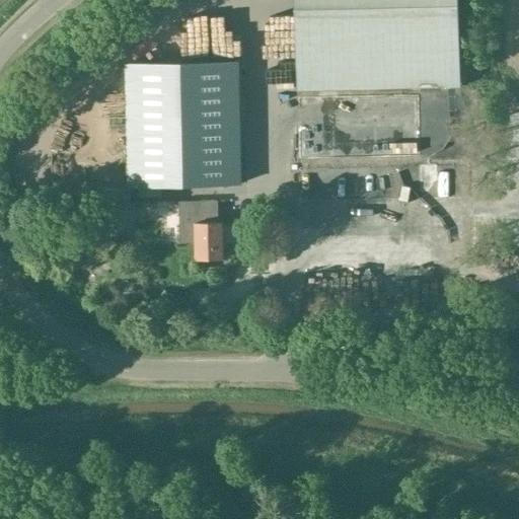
[(459,0),(297,0),(298,87),(461,85),(459,0)]
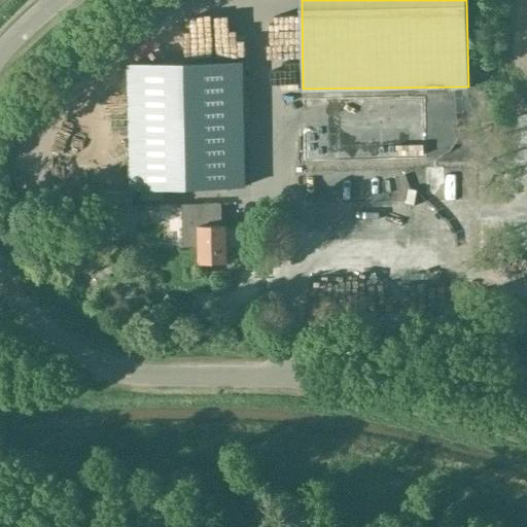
[(289,83),(287,27),(275,27),(276,84),(289,83)]
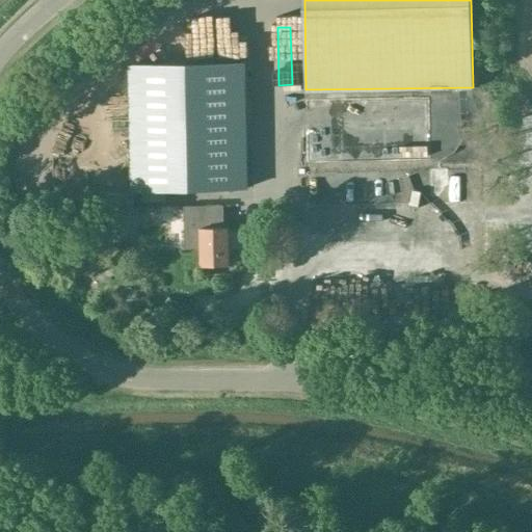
[(429,96),(306,98),(307,161),(430,159),(429,96)]
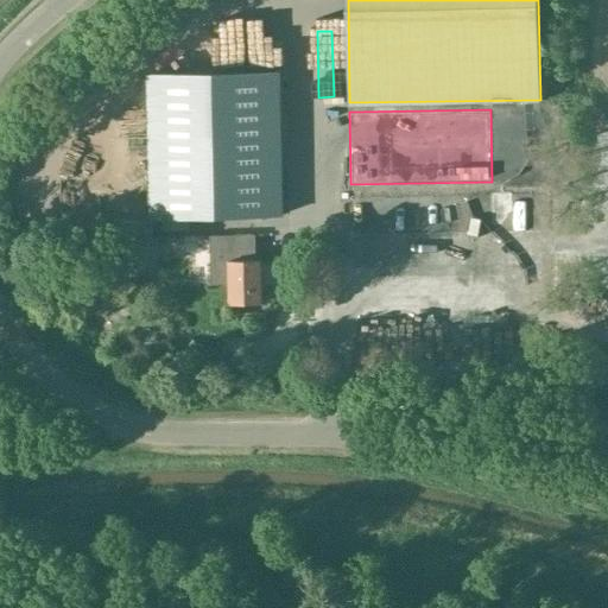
[(283,215),(282,135),(149,139),(150,217),(283,215)]
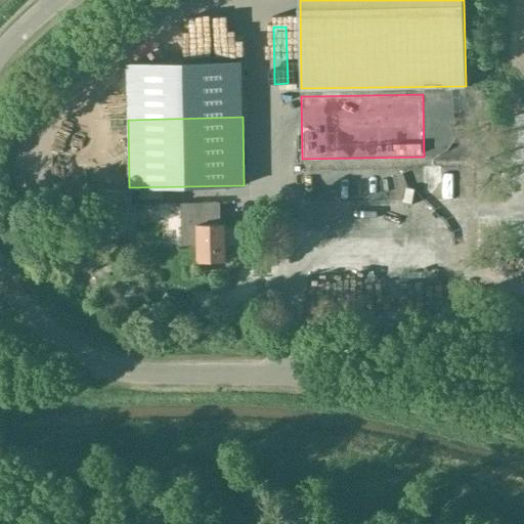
[(302,167),(303,221),(477,219),(476,164),(302,167)]
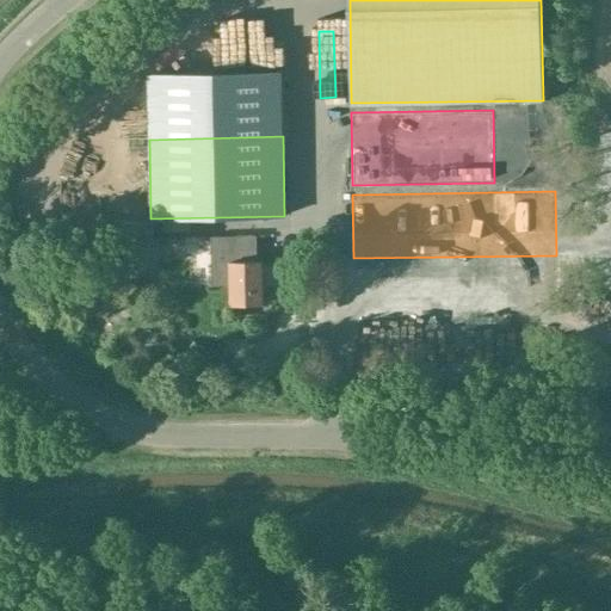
[(255,261),(255,238),(213,240),(213,287),(232,287),(232,306),(264,306),(263,261),(255,261)]
